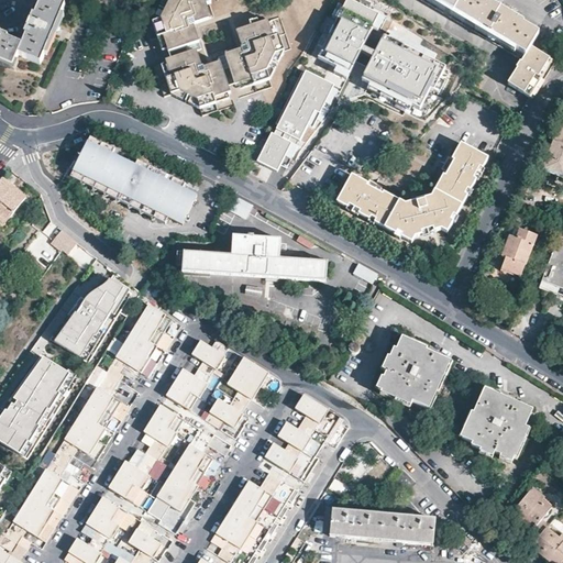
[(64,6),(51,0),(41,0),(35,14),(32,13),(24,33),(26,34),(23,44),(9,39),(9,36),(0,32),(0,62),(13,67),(19,55),(41,64),(64,6)]
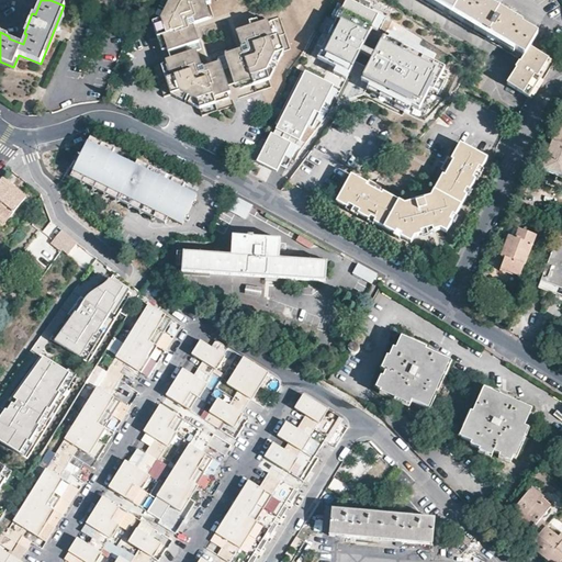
[(160,0),(150,20),(160,48),(165,47),(166,51),(183,45),(197,40),(190,21),(208,15),(202,1),(202,0),(160,0)]
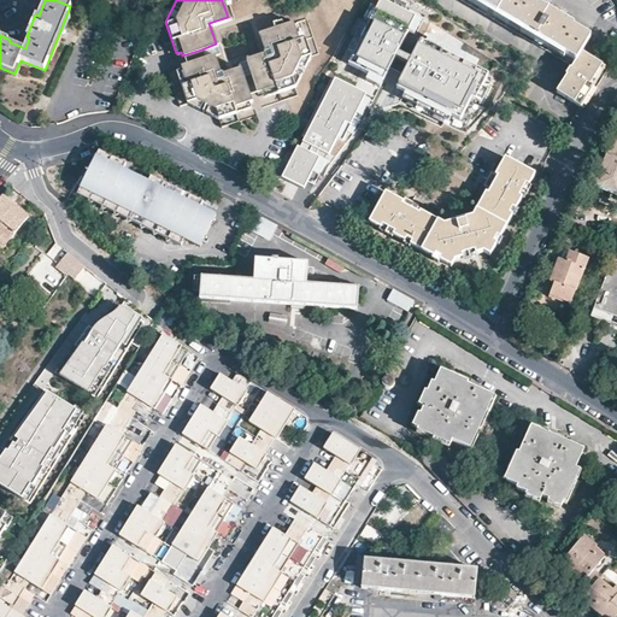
[(419,15),(391,0),(383,0),(352,59),(389,78),(399,59),(401,53),(419,15)]
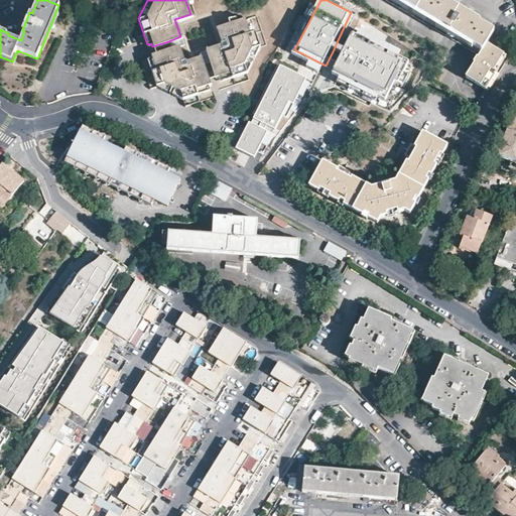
[(386,0),(478,55),(477,58),(476,57),(473,62),(474,63),(466,77),(489,90),(506,54),(486,43),(493,30),(480,22),(480,21),(444,0),(386,0)]
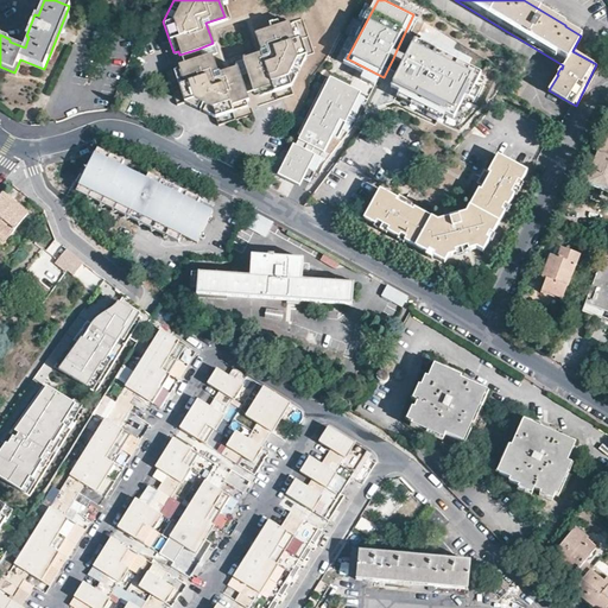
[(255,92),(257,95),(289,84),(304,55),(293,23),(287,25),(286,21),(276,25),(267,27),(252,33),(259,54),(241,59),(246,73),(252,93),(255,92)]
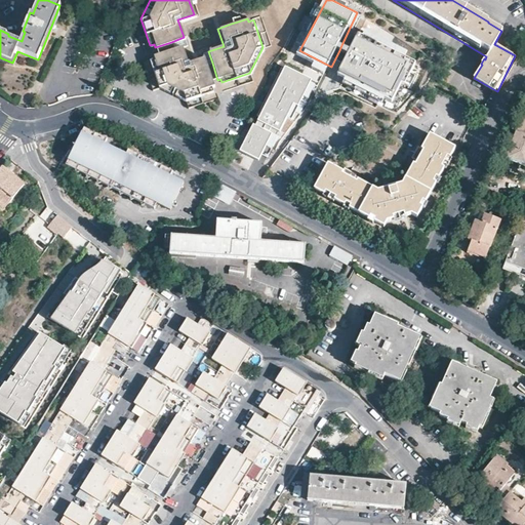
[(187,44),(184,37),(171,42),(174,48),(182,46),(187,44)]
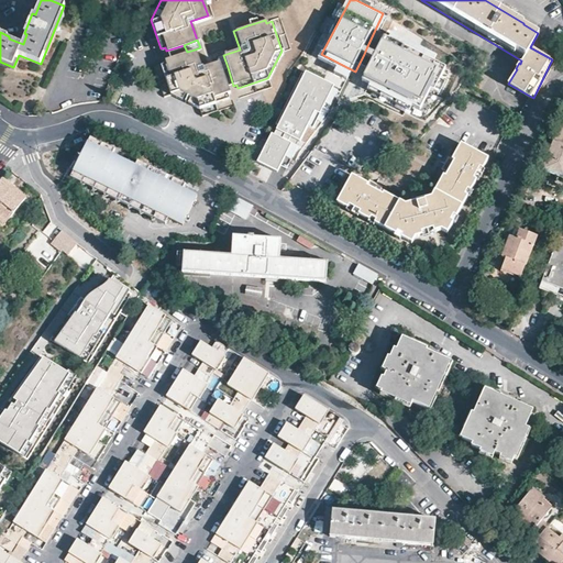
[(440,68),(385,41),(377,55),(374,59),(373,63),(365,77),(388,87),(390,85),(423,100),(440,68)]
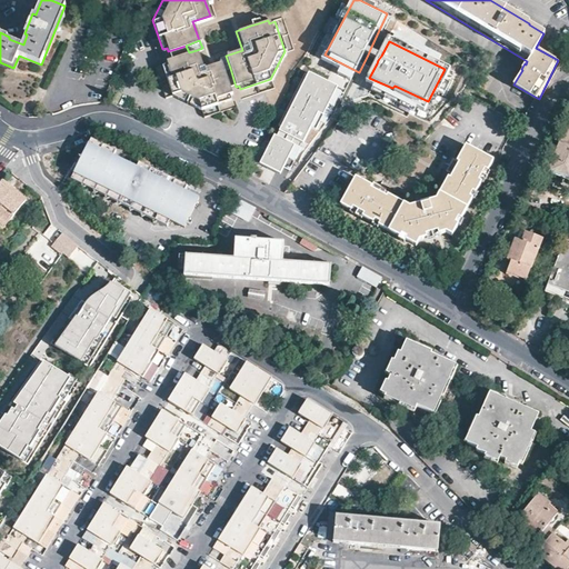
[(381,56),(370,49),(368,55),(378,60),(381,56)]
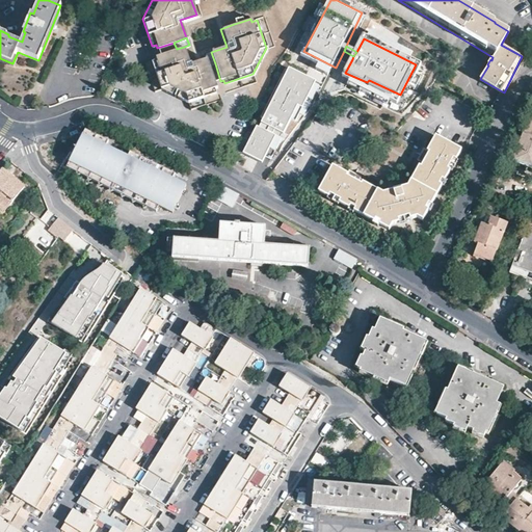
[(145,60),(156,90),(160,89),(188,103),(190,110),(219,100),(208,65),(206,59),(189,64),(184,47),(177,49),(145,60)]
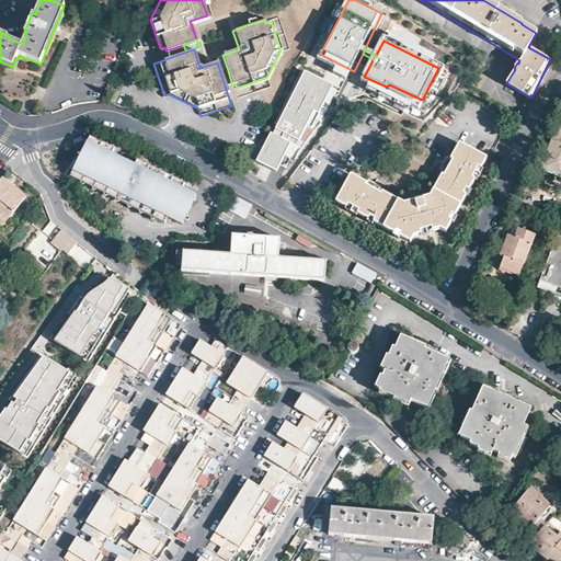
[(227,67),(222,55),(216,57),(217,63),(219,69),(227,67)]
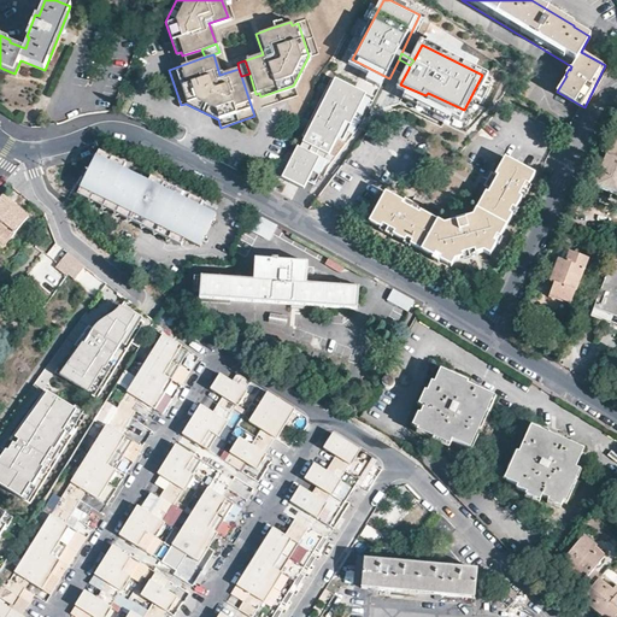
[(370,92),(339,76),(307,139),(304,145),(300,144),(282,176),(276,172),(270,183),(281,188),(286,178),(305,188),(319,154),(325,158),(329,152),(331,153),(338,140),(344,142),(370,92)]
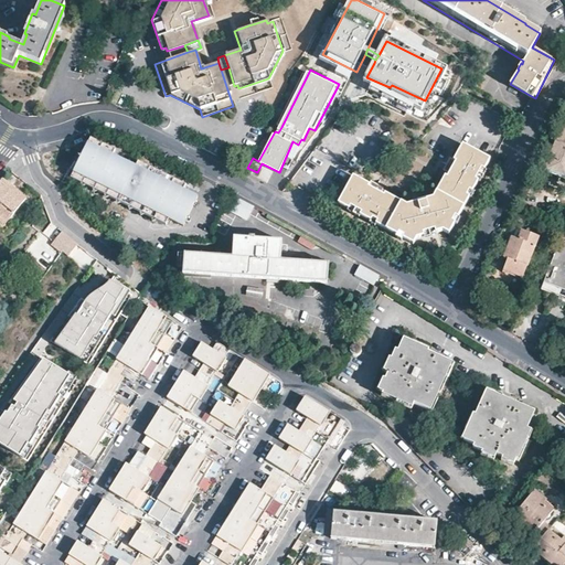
[(556,141),(564,145),(564,119),(561,130),(560,130),(558,130),(556,131),(555,132),(554,134),(554,136),(554,138),(554,139),(555,141),(556,141)]
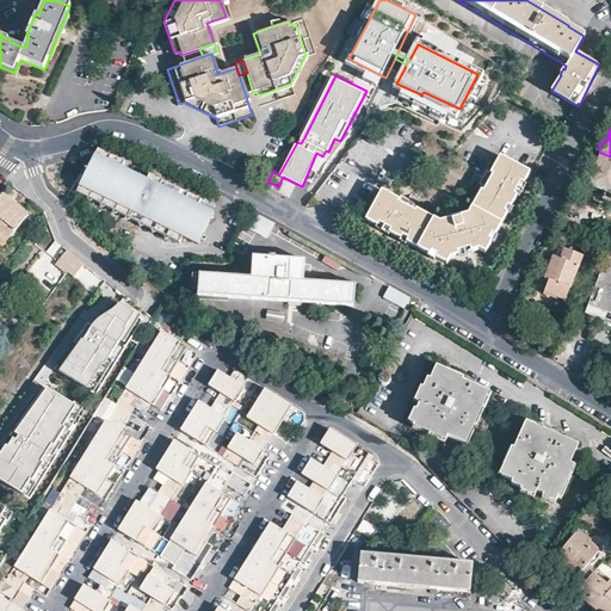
[(99,148),(76,191),(179,244),(183,238),(198,245),(214,214),(198,205),(202,199),(150,173),(147,179),(139,197),(133,193),(133,192),(121,186),(118,187),(113,184),(112,179),(117,178),(122,167),(125,161),(99,148)]
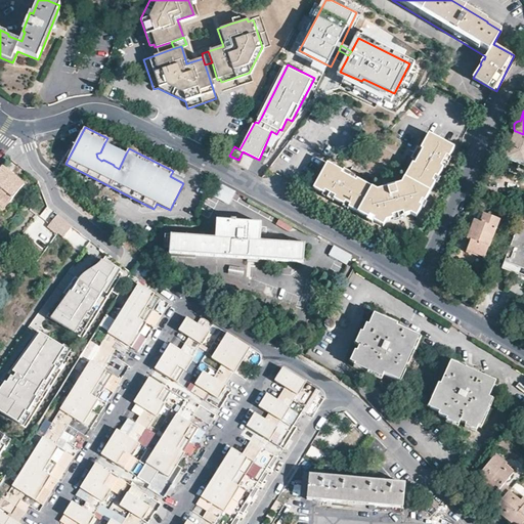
[(523,166),(523,134),(516,131),(506,158),(523,166)]
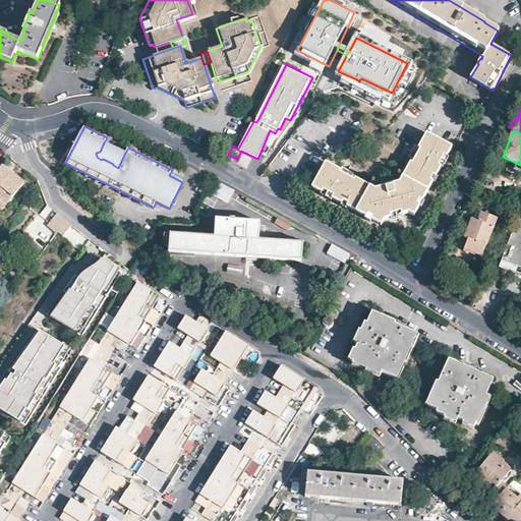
[(453,147),(427,133),(420,148),(423,150),(414,164),(412,163),(406,176),(430,189),(436,182),(431,179),(435,174),(438,175),(443,165),(440,164),(446,154),(448,155),(453,147)]
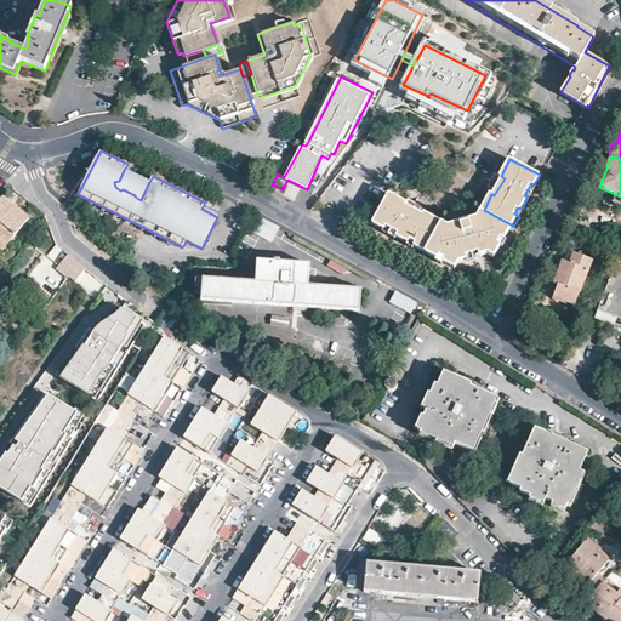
[(149,182),(124,170),(119,181),(114,182),(115,187),(120,191),(123,189),(135,195),(135,197),(141,200),(149,182)]
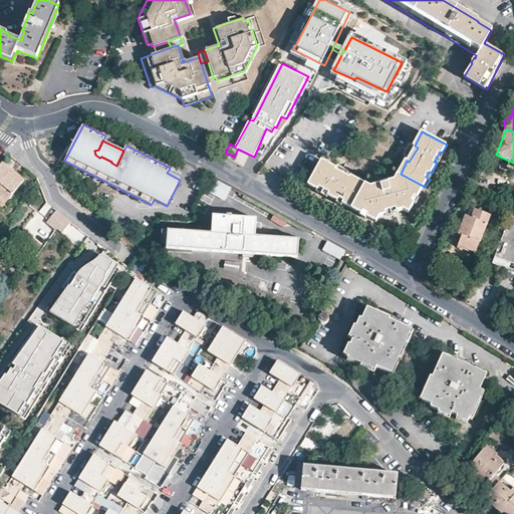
[(337,169),(323,162),(309,186),(318,190),(317,193),(328,199),(330,197),(339,202),(337,205),(343,207),(344,206),(352,209),(366,185),(352,177),(351,180),(335,171),(337,169)]
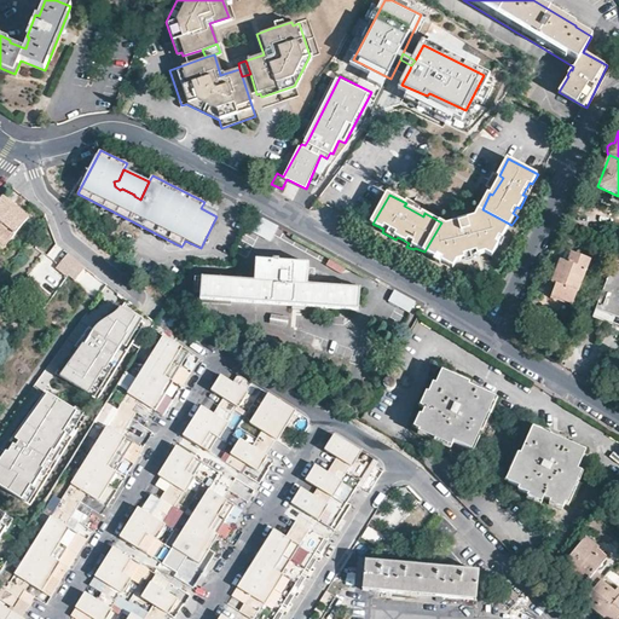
[(0,238),(6,244),(29,217),(3,196),(0,200),(0,238)]
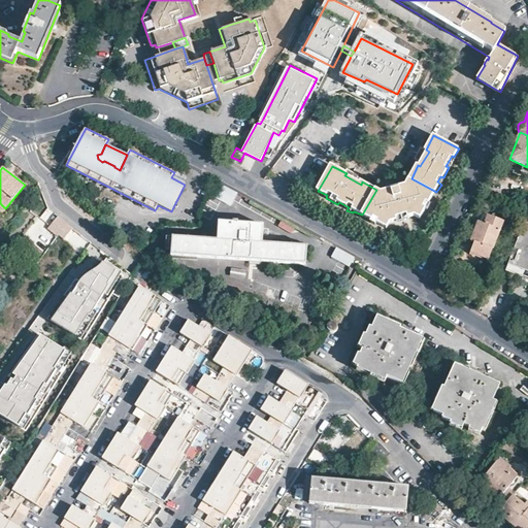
[(419,218),(435,194),(410,179),(407,186),(402,188),(386,192),(382,192),(377,190),(363,216),(385,228),(389,222),(393,221),(411,216),(414,215),(419,218)]
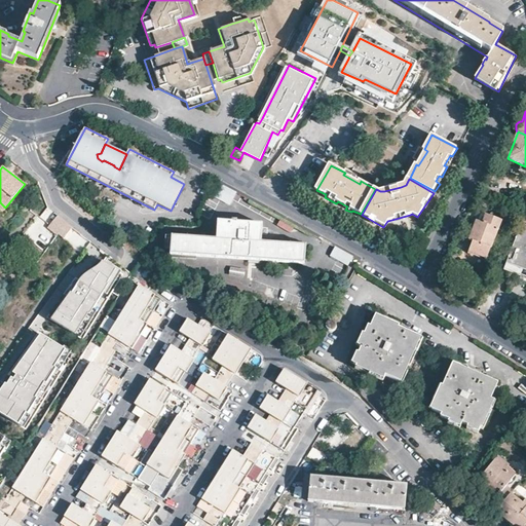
[(525,209),(518,205),(513,221),(525,226),(525,209)]
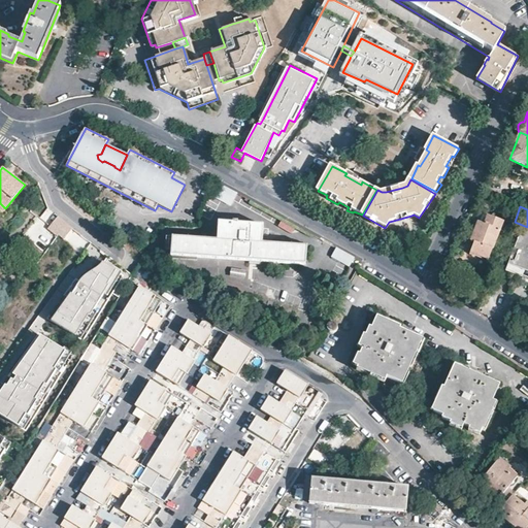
[(489,259),(503,221),(488,215),(484,224),(477,221),(470,240),(473,241),(469,252),(489,259)]
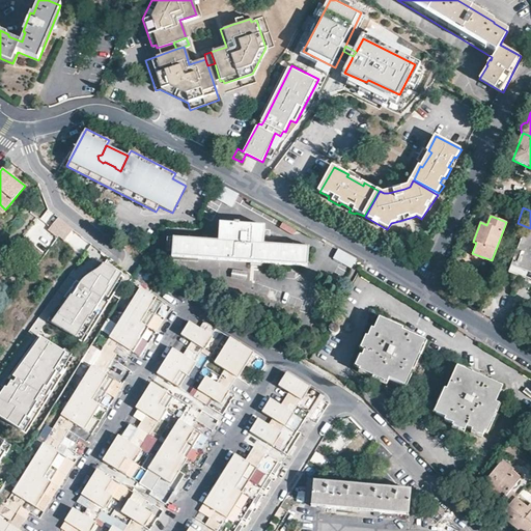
[(48,231),(57,238),(66,224),(58,217),(48,231)]
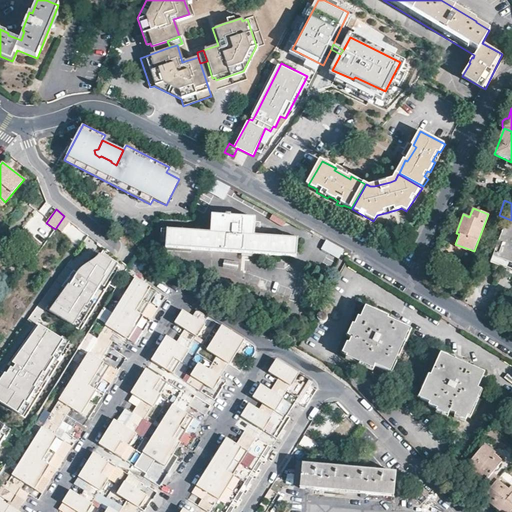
[(298,239),(254,235),(255,218),(231,216),(231,215),(226,214),(225,216),(212,215),(210,232),(168,230),(167,230),(165,247),(296,256),(298,239)]
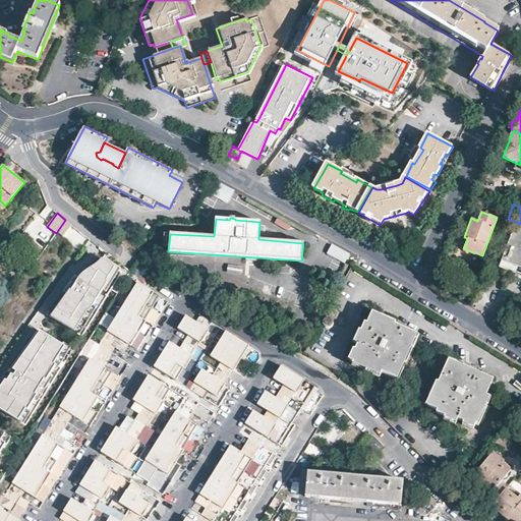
[(56,233),(64,238),(73,226),(65,220),(56,233)]
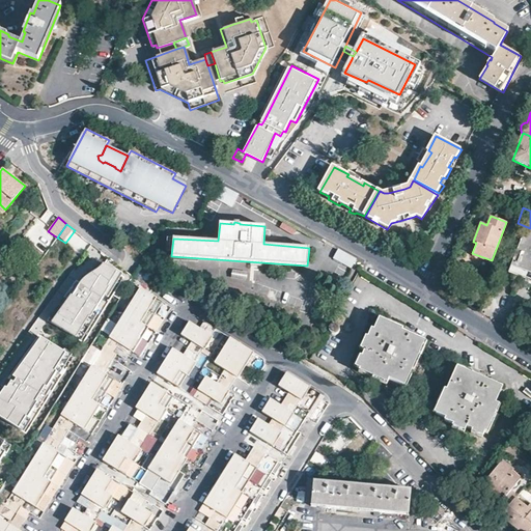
[(530,233),(524,231),(509,271),(530,278),(530,233)]
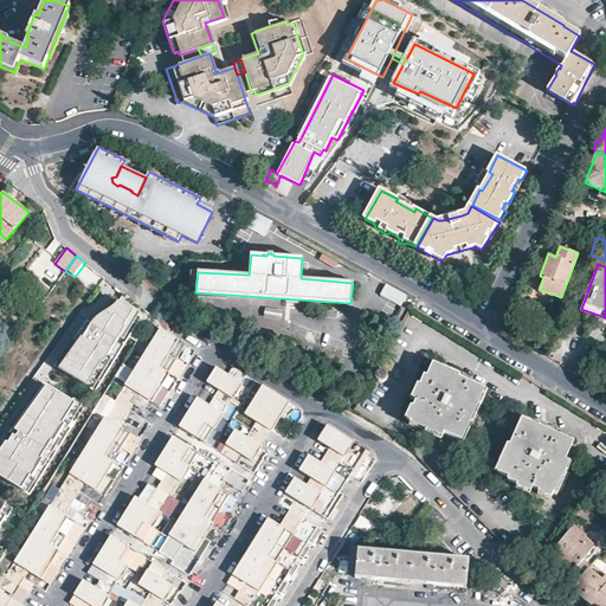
[(406,296),(386,284),(380,295),(400,305),(403,301),(406,296)]
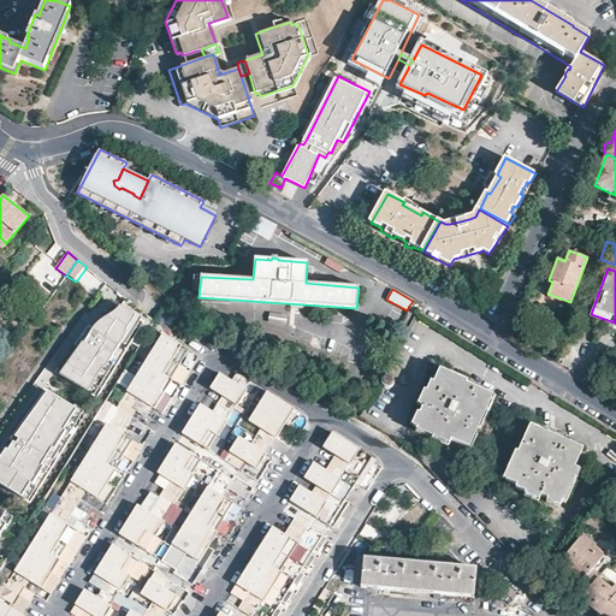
[(84,329),(54,371),(96,396),(130,342),(138,348),(154,323),(144,315),(125,298),(107,319),(95,327),(90,332),(84,329)]
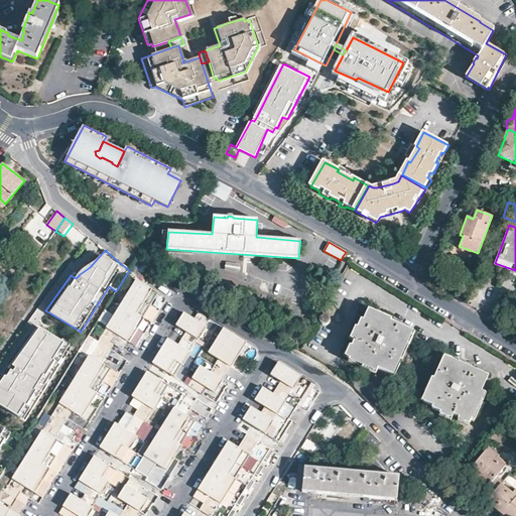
[(142,271),(0,498),(0,499),(12,507),(20,493),(24,487),(33,493),(49,468),(63,444),(54,438),(68,419),(72,411),(81,416),(96,392),(111,369),(102,363),(119,336),(128,342),(143,317),(158,292),(163,284),(142,271)]
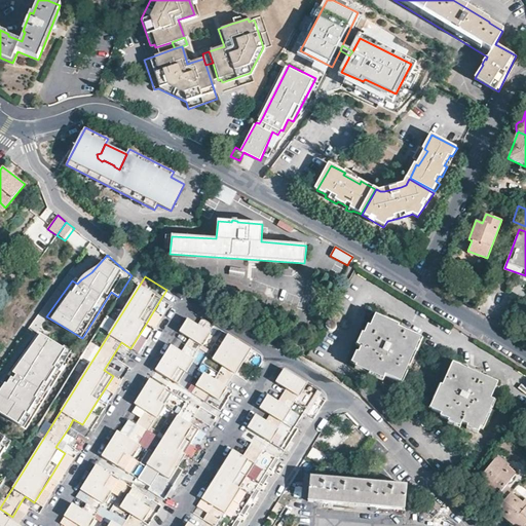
[(400,381),(419,337),(375,316),(370,327),(368,326),(359,346),(361,347),(354,364),(384,376),(385,375),(400,381)]
